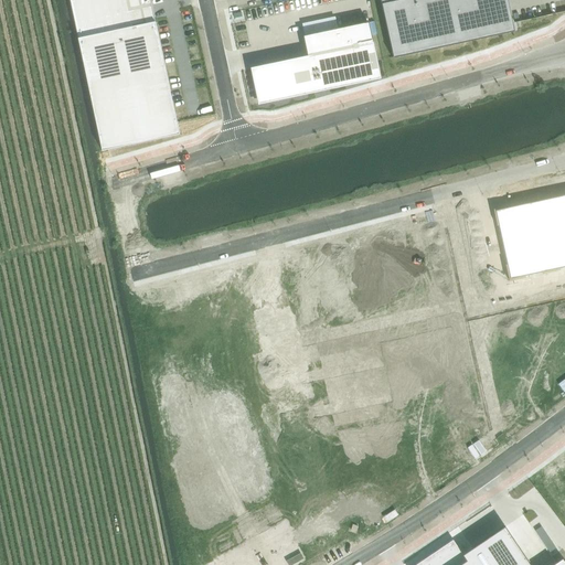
[(149,0),(68,0),(98,138),(102,151),(105,150),(105,149),(174,135),(174,136),(179,135),(176,121),(149,0)]
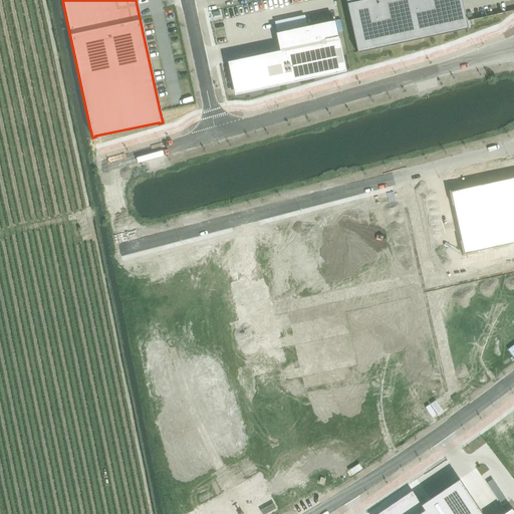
[(345,0),(347,5),(357,51),(356,51),(357,53),(467,29),(466,23),(460,0),(345,0)]
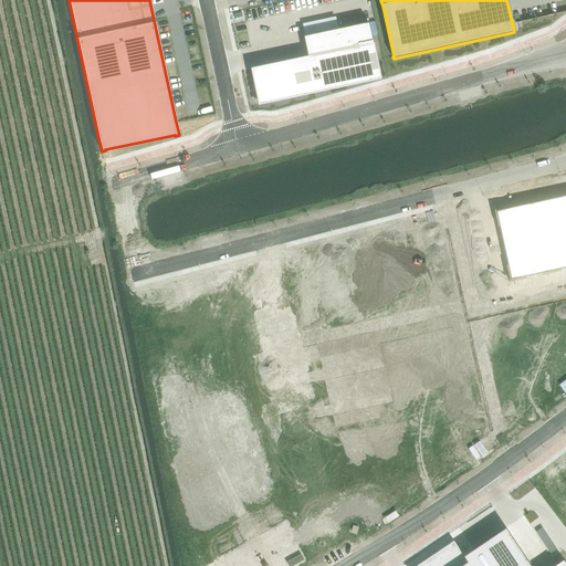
[(280,63),(250,70),(258,105),(287,98),(334,88),(334,90),(380,80),(373,43),(368,23),(338,30),(305,37),(303,37),(307,58),(280,63)]
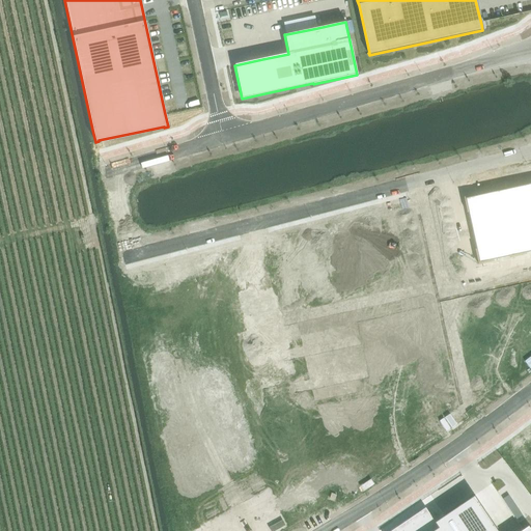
[(472,210),(476,228),(480,247),(476,247),(480,263),(496,259),(496,258),(513,254),(513,256),(529,253),(529,249),(530,248),(530,183),(514,187),(514,184),(498,187),(499,189),(481,192),(480,191),(465,194),(468,211),(472,210)]
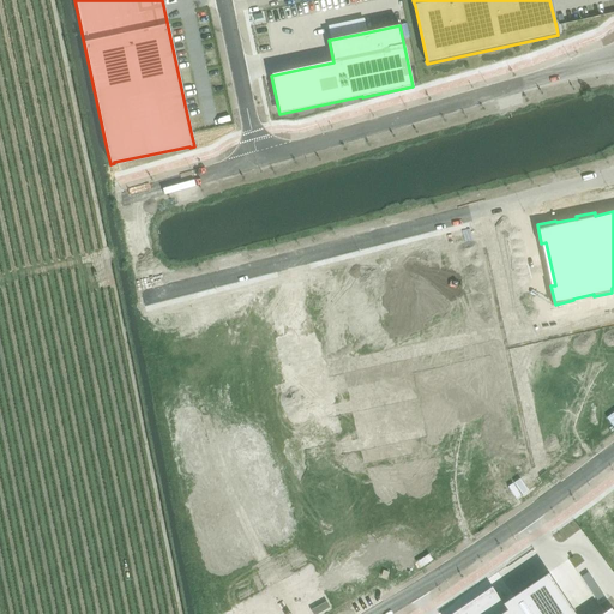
[(492,587),(451,613),(613,613),(611,608),(608,609),(609,611),(605,613),(575,613),(547,573),(503,603),(492,587)]
